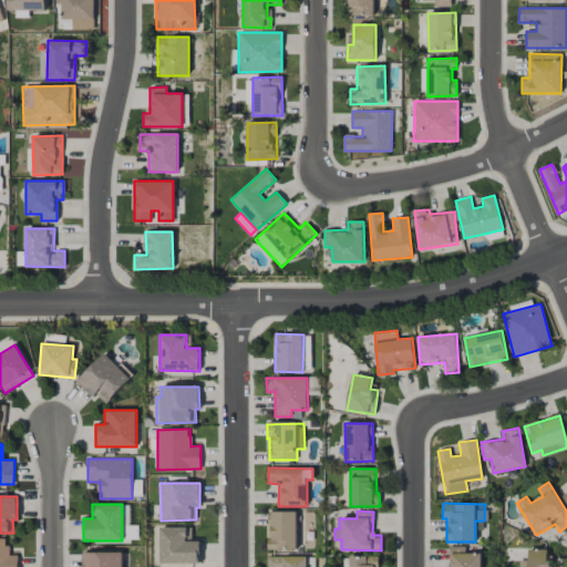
[(296,512),(268,512),(268,550),(297,550),(296,512)]
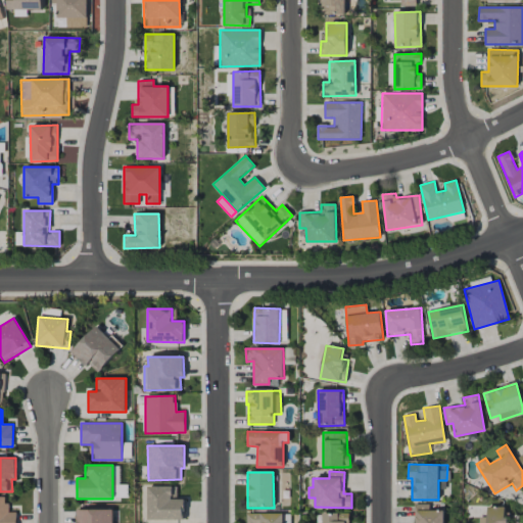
[(177,486),(147,486),(147,520),(184,519),(184,498),(177,498),(177,486)]
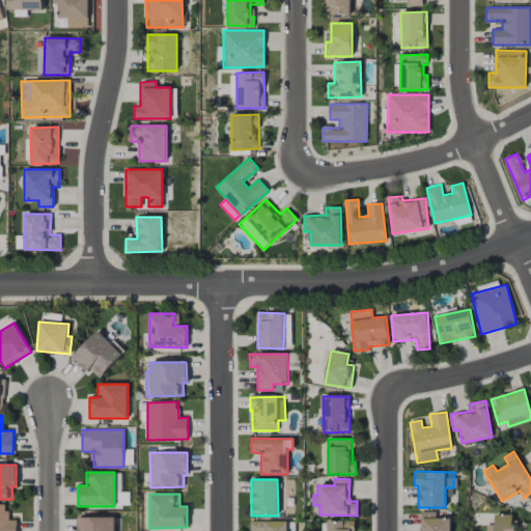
[(7,504),(0,503),(0,530),(17,530),(17,520),(7,521),(7,504)]
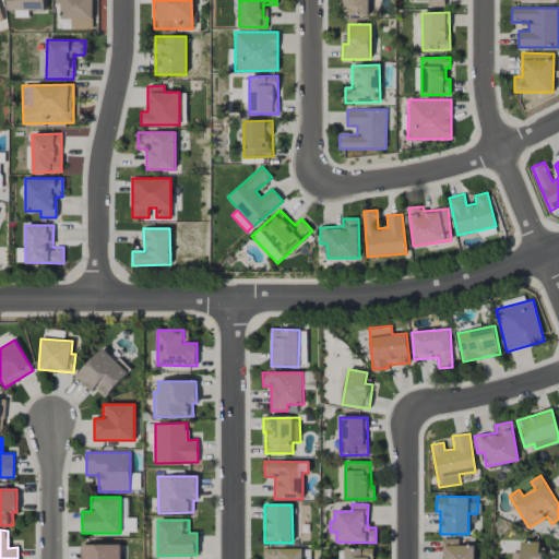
[(459,545),(459,539),(442,538),(441,558),(474,558),(475,546),(459,545)]
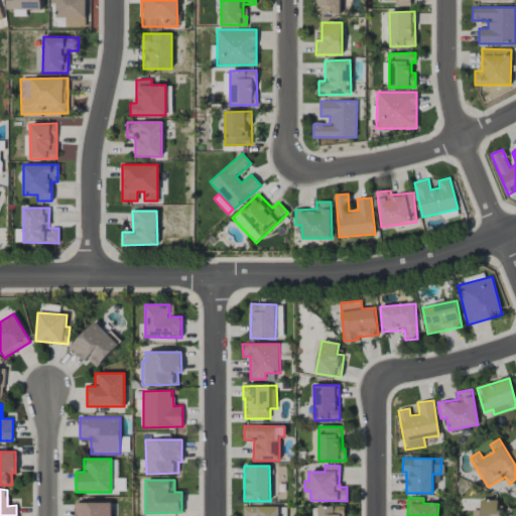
[(499,515),(499,500),(481,501),(481,510),(473,510),(473,515),(499,515)]
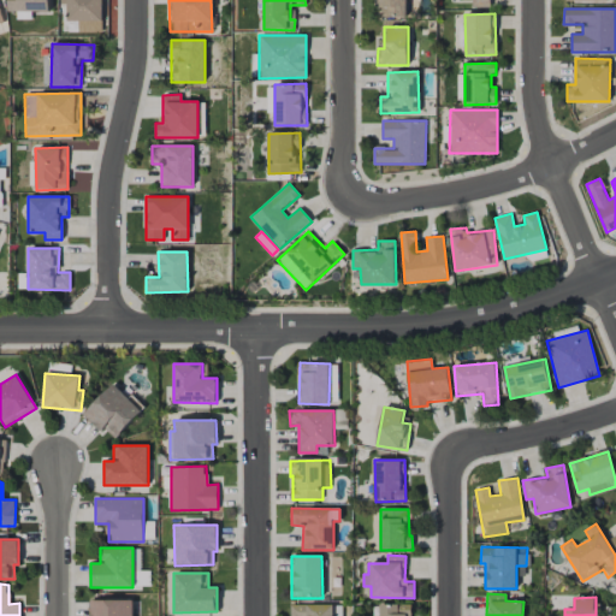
[(131,615),(132,599),(89,600),(89,615),(131,615)]
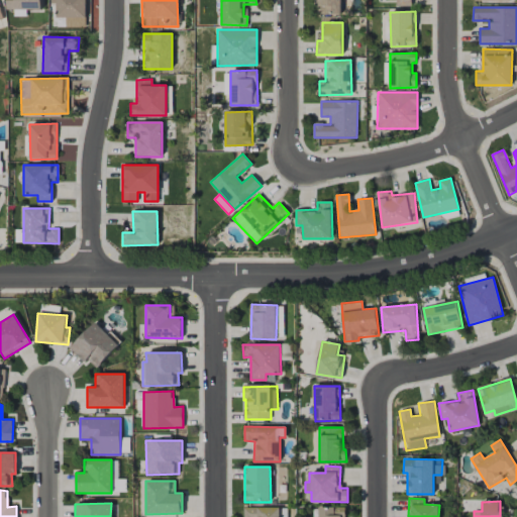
[(279,516),(280,508),(243,507),(243,516),(279,516)]
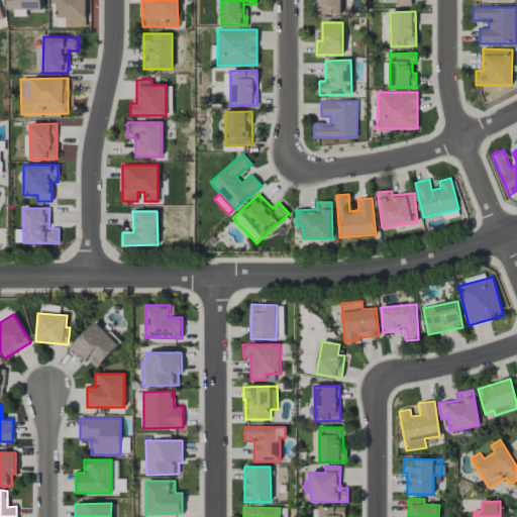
[(344,516),(344,507),(319,507),(318,516),(344,516)]
